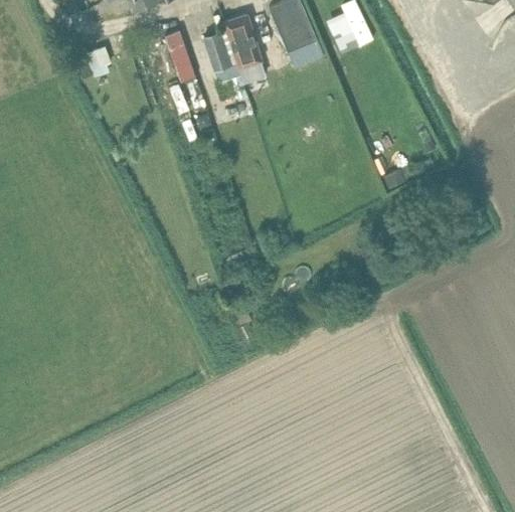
[(127,0),(132,12),(159,1),(158,0),(127,0)]
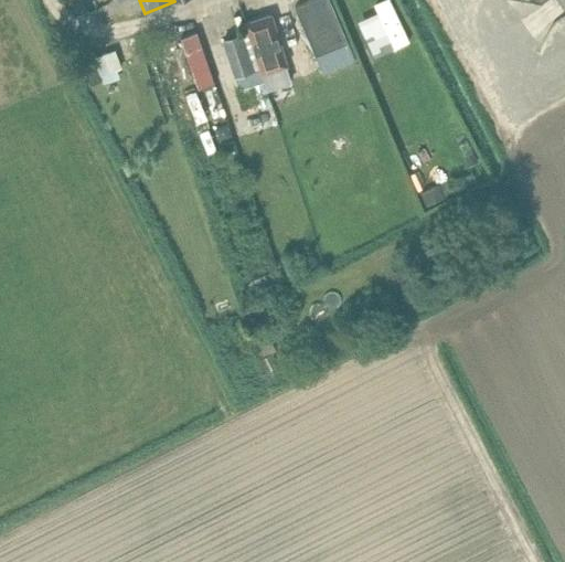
[(328,0),(318,0),(295,10),(316,60),(348,45),(328,0)]
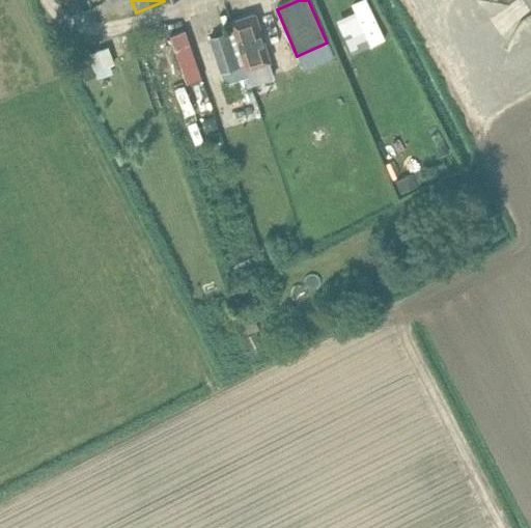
[(254,16),(230,24),(233,31),(244,66),(245,70),(269,62),(254,16)]
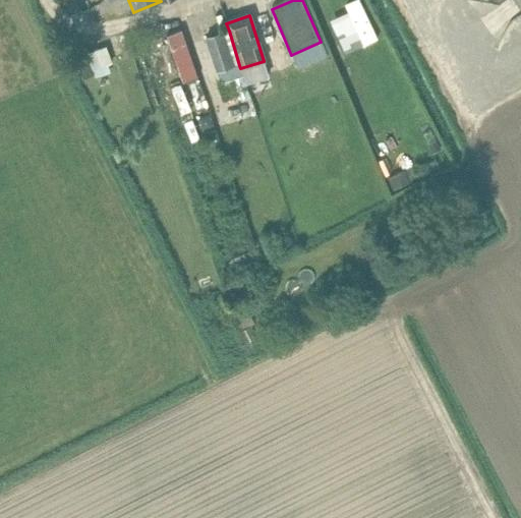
[(198,78),(181,31),(167,36),(182,82),(198,78)]
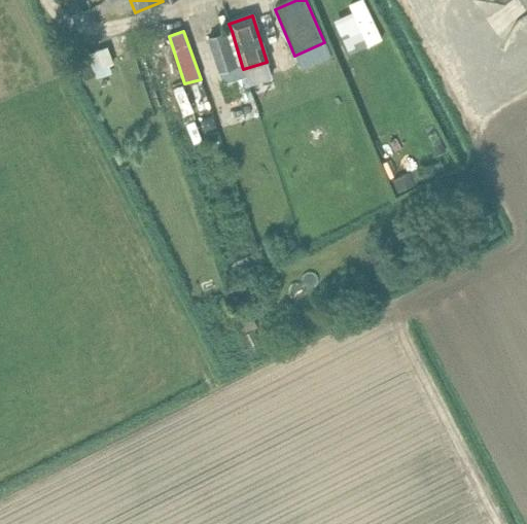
[(232,31),(208,39),(219,73),(242,66),(232,31)]
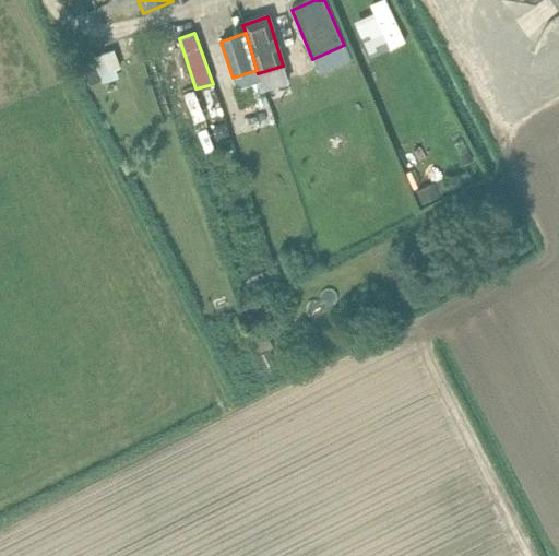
[(183,94),(167,99),(178,134),(195,129),(183,94)]
